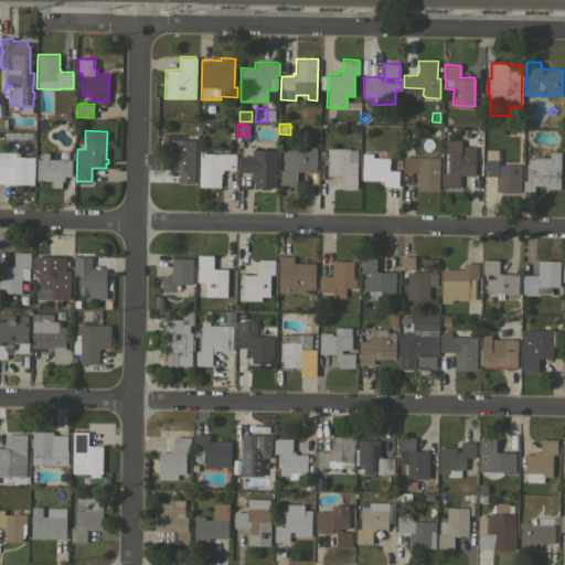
[(226,152),(226,138),(235,139),(235,152),(226,152)]
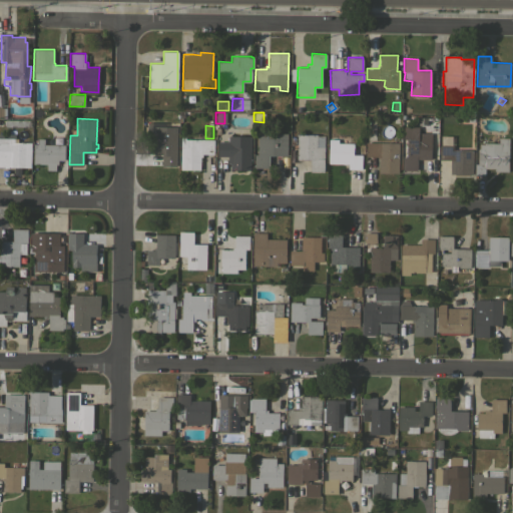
[(431,133),(431,159),(417,159),(417,169),(403,169),(403,156),(407,156),(407,138),(404,138),(404,126),(419,127),(418,133),(431,133)]
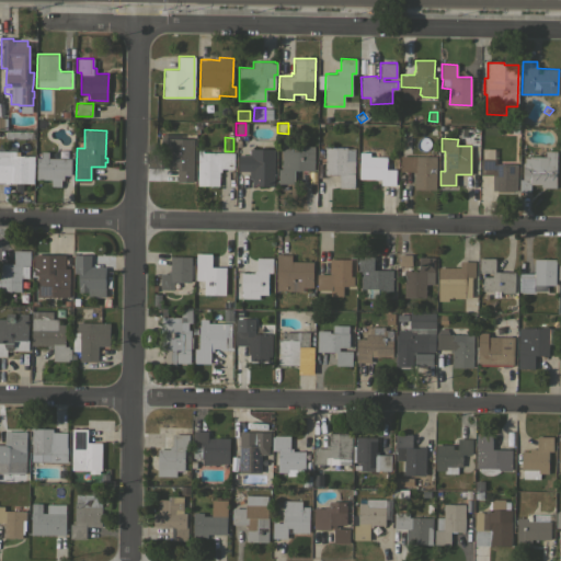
[(313,170),(294,170),(294,184),(278,183),(278,169),(282,169),(282,152),(281,152),(281,140),(292,140),(292,147),(301,147),(301,146),(315,146),(313,170)]
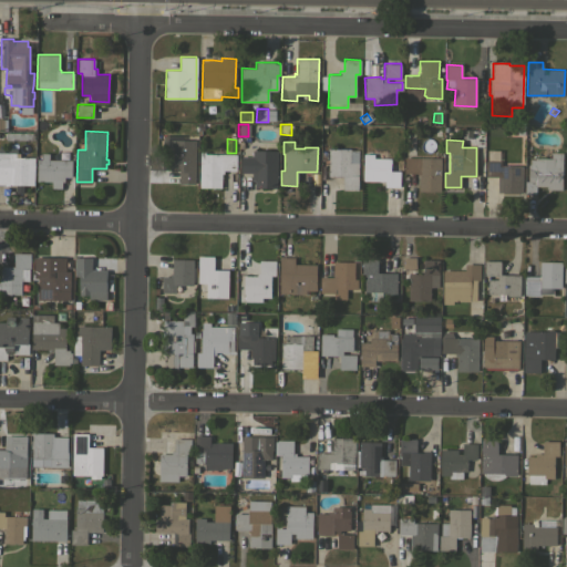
[(191,168),(195,168),(195,184),(178,183),(178,172),(176,172),(176,168),(163,168),(164,150),(181,151),(181,146),(192,147),(191,168)]
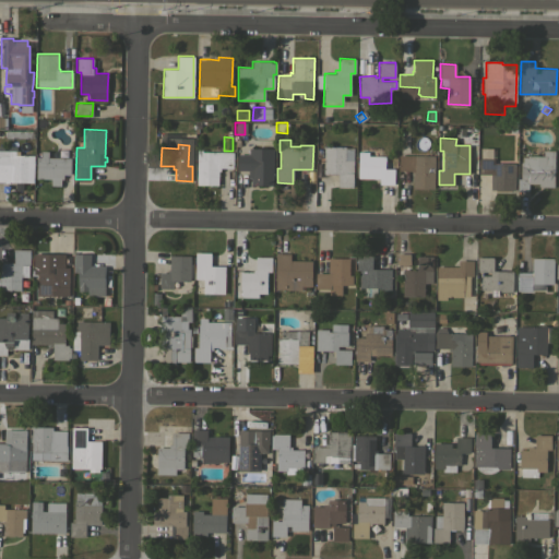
[(345,146),(345,147),(353,147),(353,188),(337,187),(337,174),(330,174),(330,176),(324,175),(324,174),(323,174),(323,146),(345,146)]
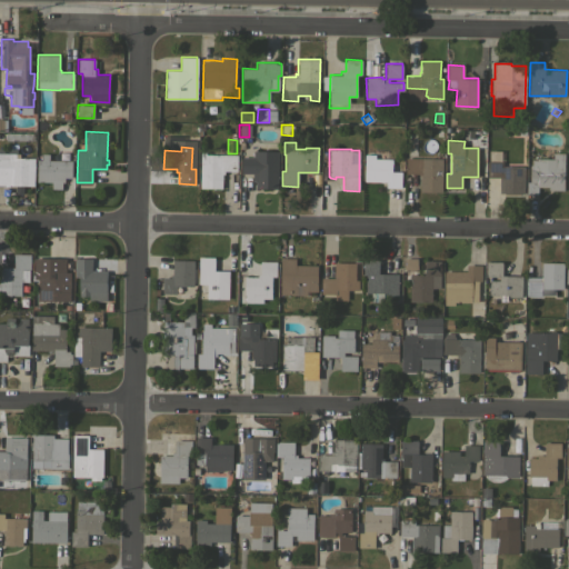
[(278,189),(256,188),(256,181),(252,180),(252,173),(241,173),(242,157),(253,157),(253,150),(279,151),(278,189)]
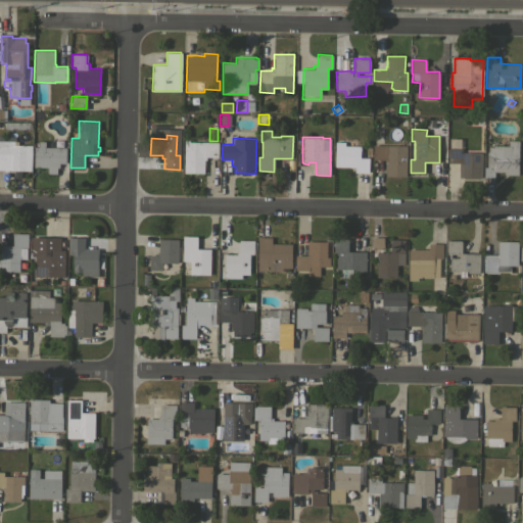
[(448,138),(460,138),(460,147),(448,147),(448,138)]
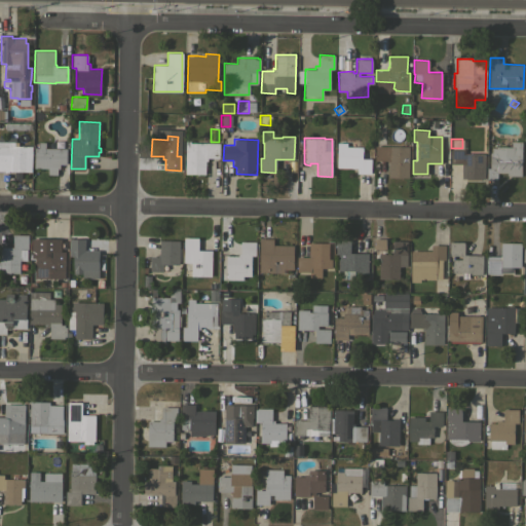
[(492,147),(496,148),(496,146),(511,146),(511,141),(522,141),(521,176),(506,176),(506,173),(497,173),(497,180),(486,179),(487,167),(489,167),(490,152),(491,152),(492,147)]
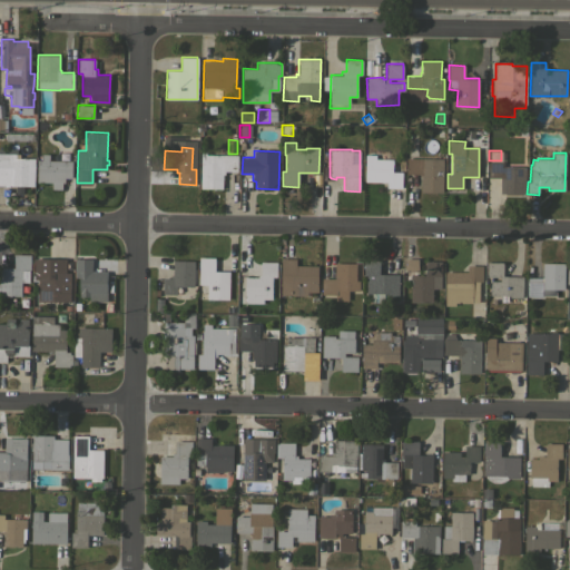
[(33,186),(10,185),(10,192),(2,192),(2,185),(0,185),(0,154),(19,154),(19,157),(35,158),(33,186)]
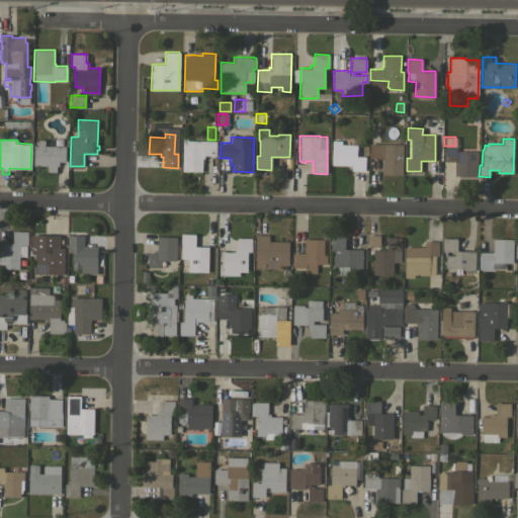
[(65,146),(65,161),(64,161),(59,161),(59,166),(57,166),(57,172),(47,171),(47,165),(33,165),(33,146),(37,146),(37,140),(45,140),(45,145),(65,146)]
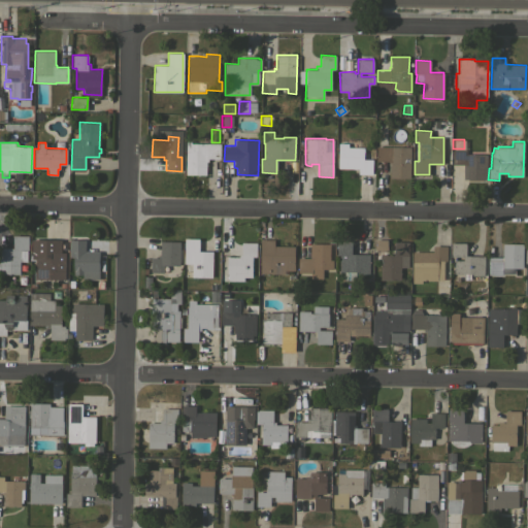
[(187,142),(220,143),(220,159),(208,158),(208,161),(206,161),(206,175),(186,174),(187,142)]
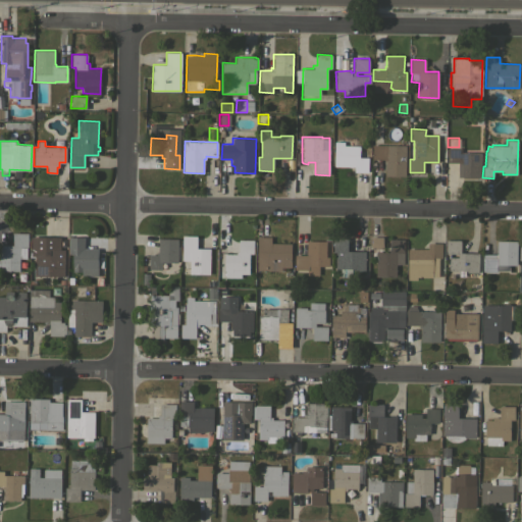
[(333,166),(334,142),(344,142),(344,146),(359,146),(359,151),(364,151),(364,155),(359,154),(359,157),(368,157),(368,172),(354,172),(355,162),(350,162),(350,166),(333,166)]
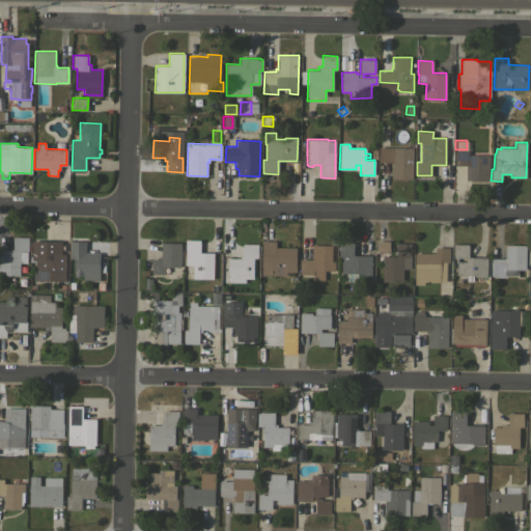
[(413,147),(412,179),(392,178),(392,165),(390,165),(390,162),(379,162),(379,147),(413,147)]
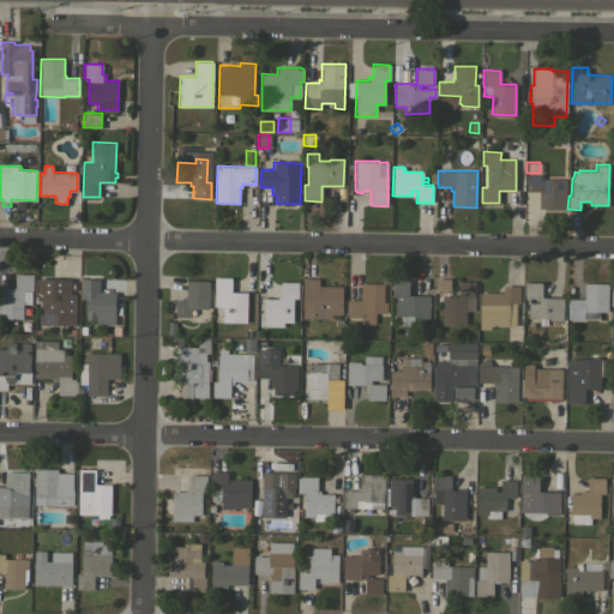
[(565,209),(539,208),(539,191),(525,191),(527,173),(542,174),(542,179),(566,179),(565,209)]
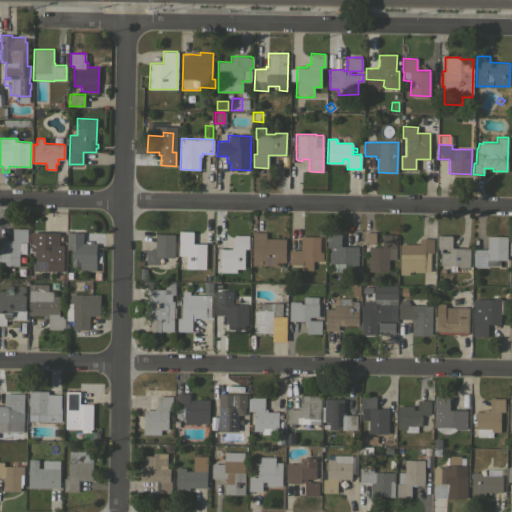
[(0,265),(0,240),(12,240),(12,228),(27,228),(27,242),(26,242),(26,254),(19,254),(19,266),(0,265)]
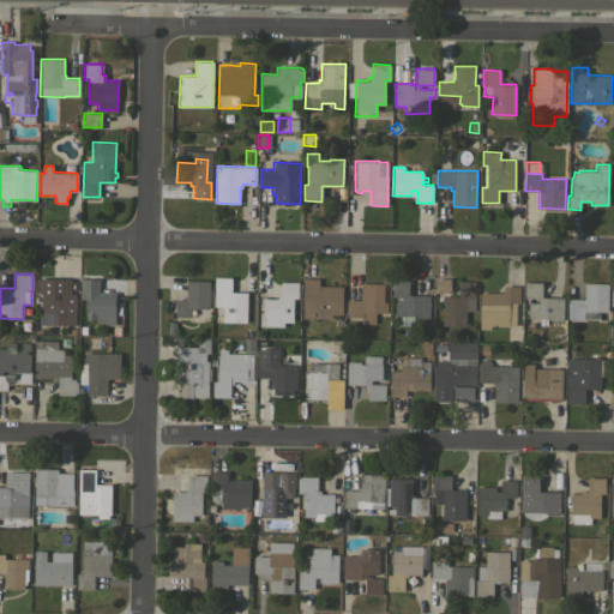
[(214,277),(232,277),(232,292),(247,292),(247,323),(223,321),(223,306),(214,306),(214,277)]
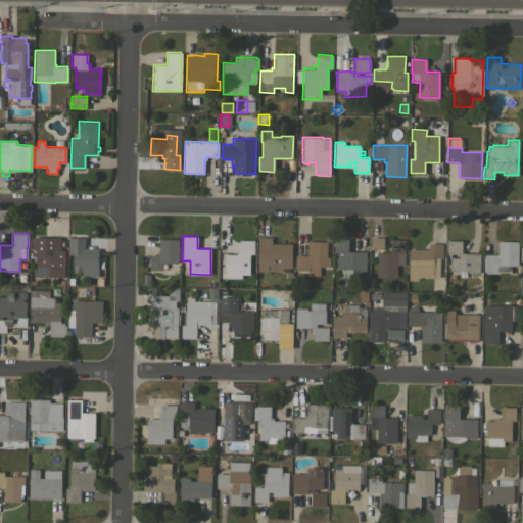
[(60,237),(60,249),(64,249),(64,277),(34,276),(35,257),(30,257),(30,252),(32,252),(32,237),(60,237)]
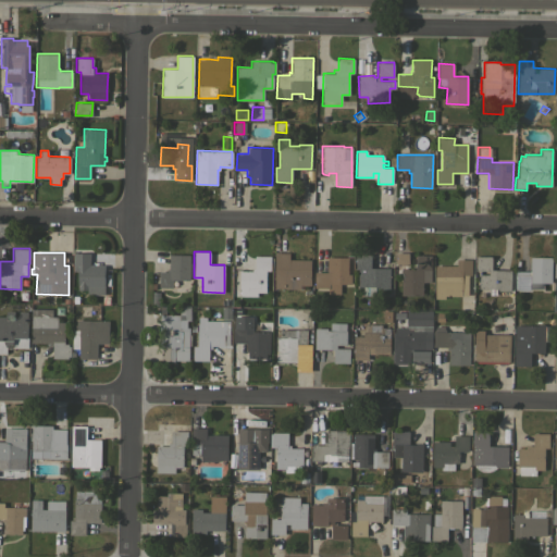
[(104,295),(86,294),(86,289),(77,289),(77,268),(73,268),(74,252),(90,252),(89,264),(104,265),(104,286),(104,295)]
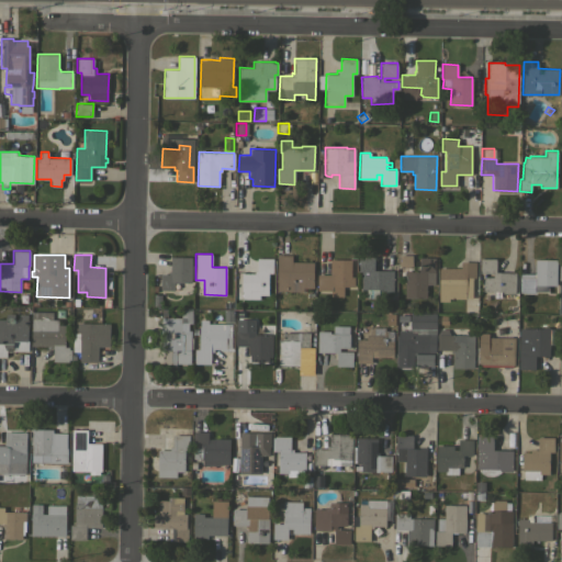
[(314,261),(313,288),(303,288),(303,291),(287,291),(277,291),(277,255),(292,255),(292,261),(314,261)]
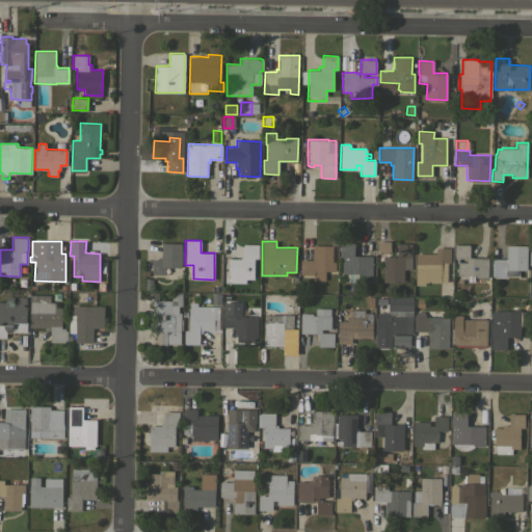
[(403,282),(382,282),(383,259),(377,259),(377,254),(378,254),(378,253),(375,253),(376,242),(378,242),(378,241),(390,241),(390,253),(388,253),(388,256),(397,256),(397,243),(411,243),(411,269),(403,269),(403,282)]
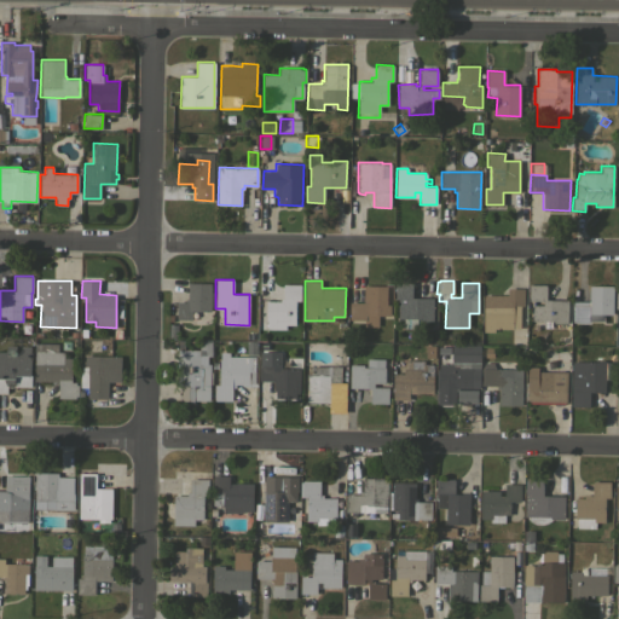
[(434,298),(433,322),(420,320),(420,318),(417,318),(416,329),(404,328),(404,319),(398,318),(398,299),(394,299),(394,282),(412,282),(411,298),(434,298)]
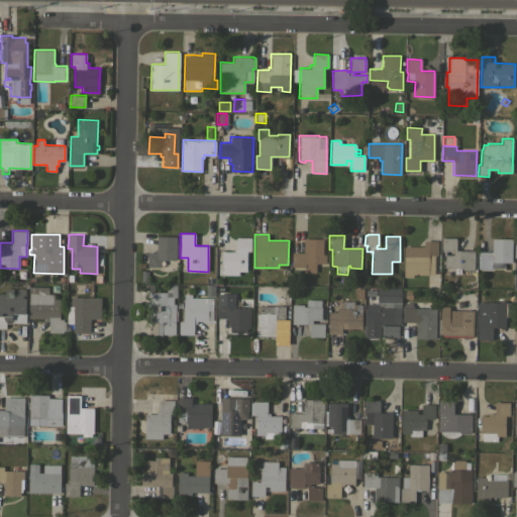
[(166,269),(157,267),(147,267),(147,251),(154,251),(154,249),(157,249),(157,236),(176,236),(176,244),(178,244),(178,256),(176,256),(176,261),(170,260),(166,269)]
